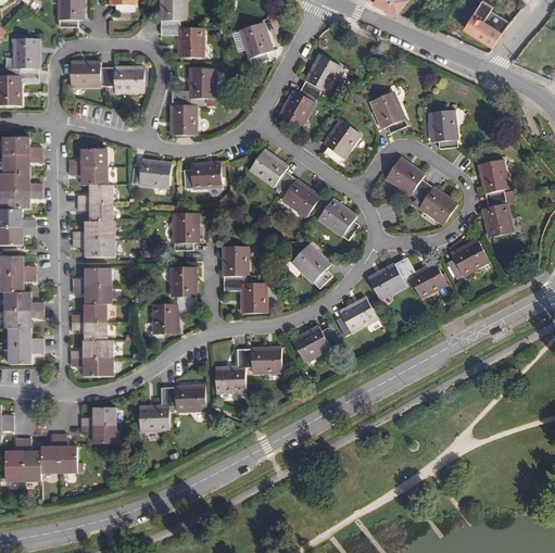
[(83,19),(83,0),(58,0),(60,26),(77,25),(77,19),(83,19)]
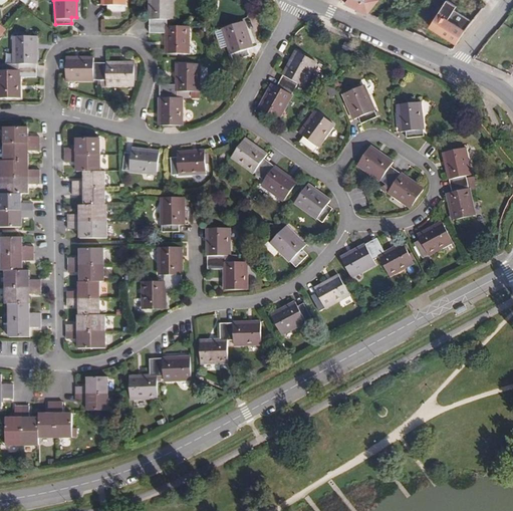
[(123,9),(123,0),(102,0),(102,2),(106,2),(106,9),(123,9)]
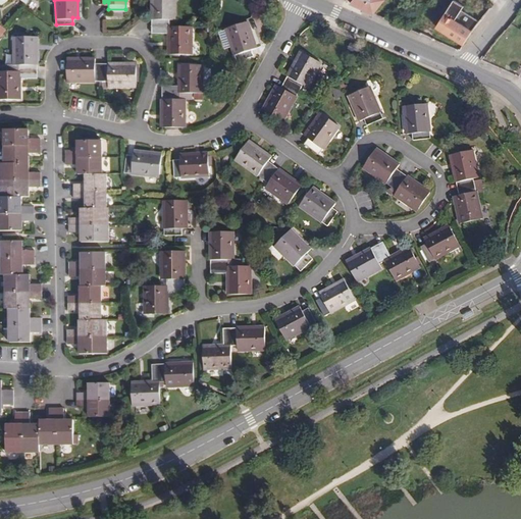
[(151,0),(151,23),(167,24),(168,17),(173,17),(172,0),(151,0)]
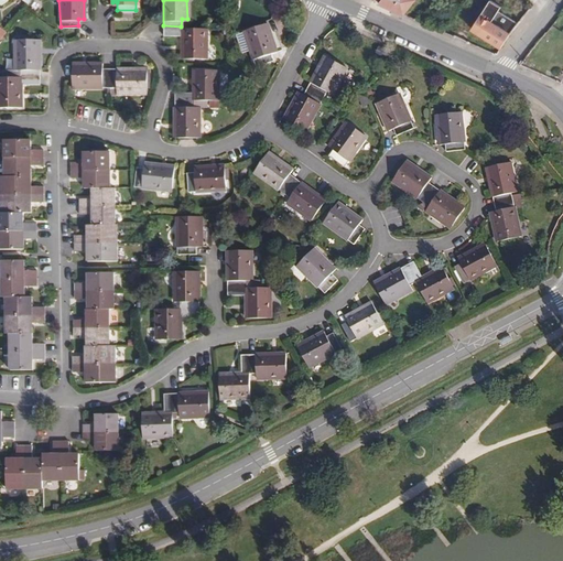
[(378,0),(403,11),(412,0),(378,0)]
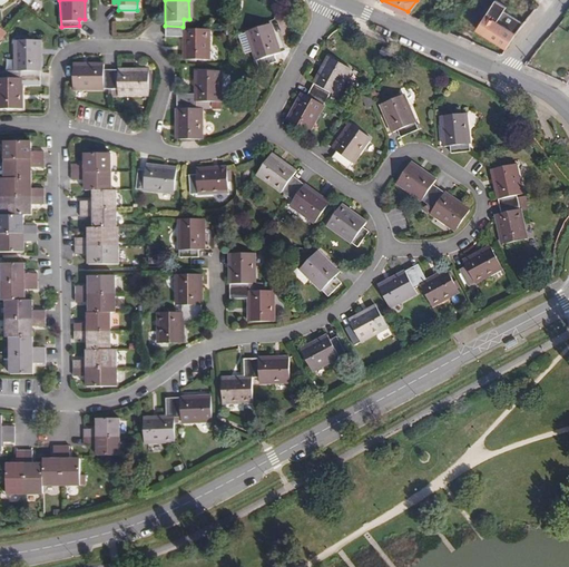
[(469,0),(454,18),(466,28),(488,0),(469,0)]
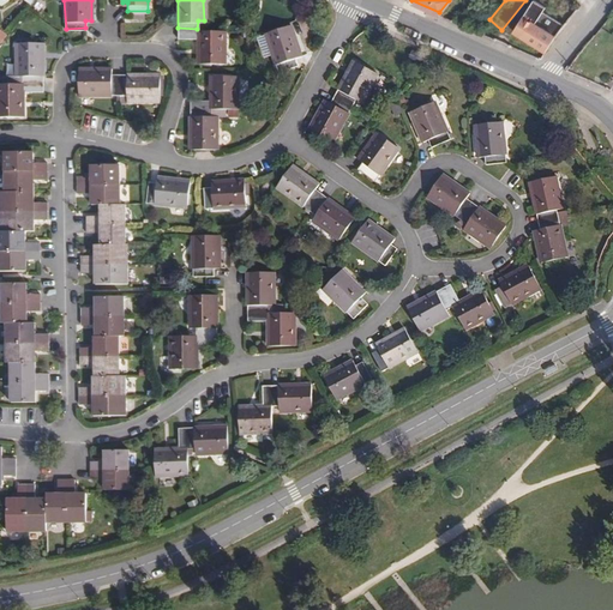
[(545,48),(554,34),(558,28),(551,22),(544,30),(540,28),(546,20),(534,10),(517,31),(545,48)]
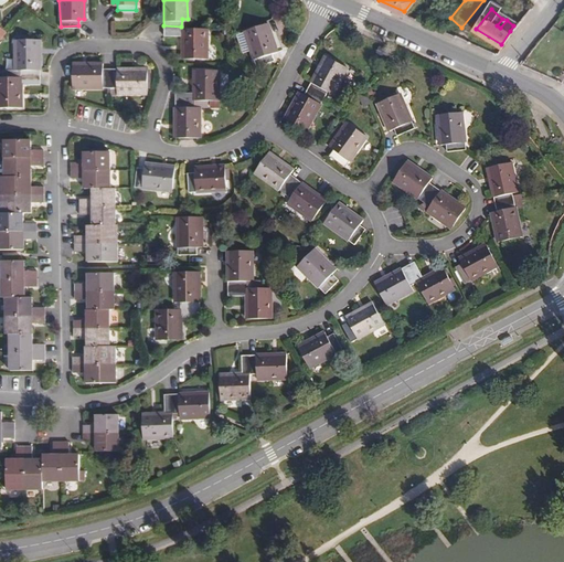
[(277,50),(267,21),(244,29),(256,64),(275,57),(272,52),(277,50)]
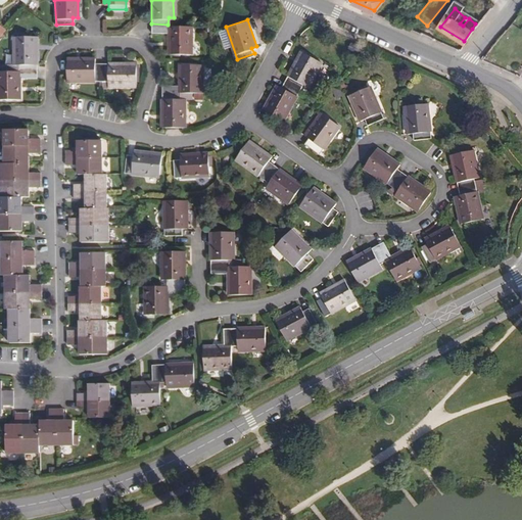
[(168,25),(151,24),(151,30),(169,30),(169,52),(191,52),(191,25),(168,25)]
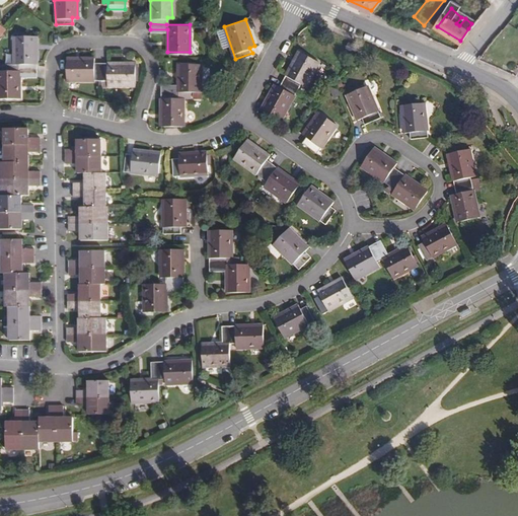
[(18,69),(35,69),(34,34),(13,34),(13,63),(18,63),(18,69)]
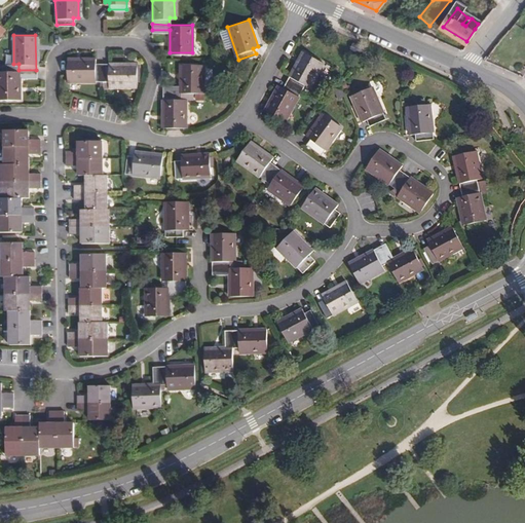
[(301,88),(306,91),(323,61),(303,50),(287,80),(301,88)]
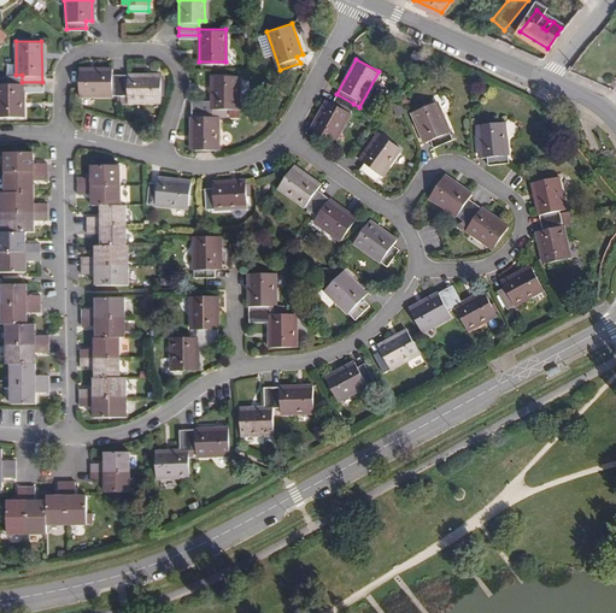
[(119,93),(119,74),(111,74),(111,66),(78,66),(80,94),(119,93)]
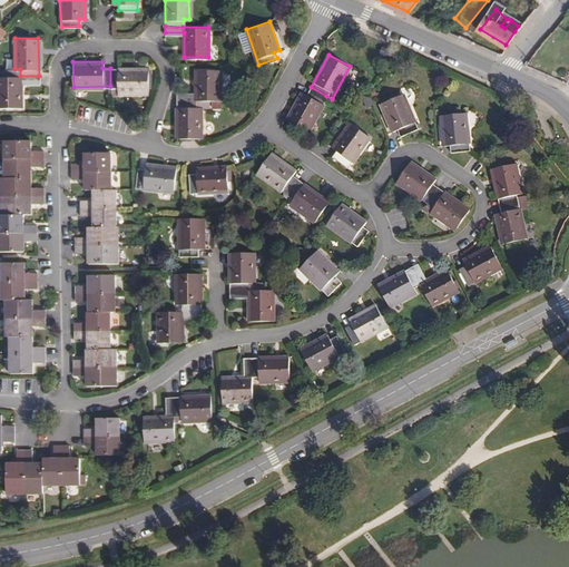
[(147,67),(110,68),(110,86),(110,91),(148,91),(147,67)]
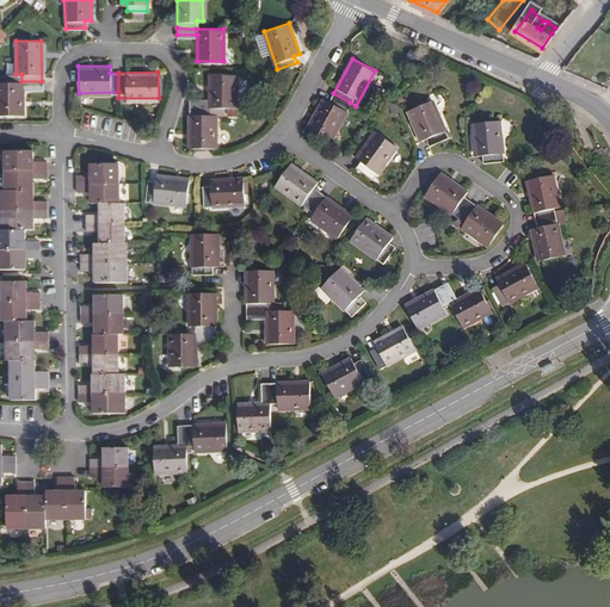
[(189,106),(225,106),(235,106),(235,73),(209,73),(208,98),(189,98),(189,106)]
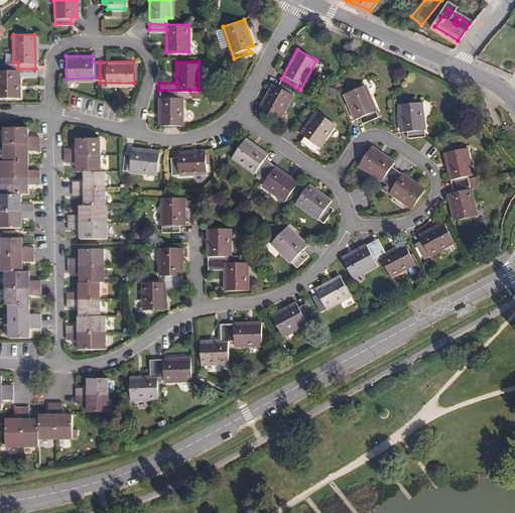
[(35,75),(35,69),(18,69),(0,69),(0,96),(18,96),(18,75),(35,75)]
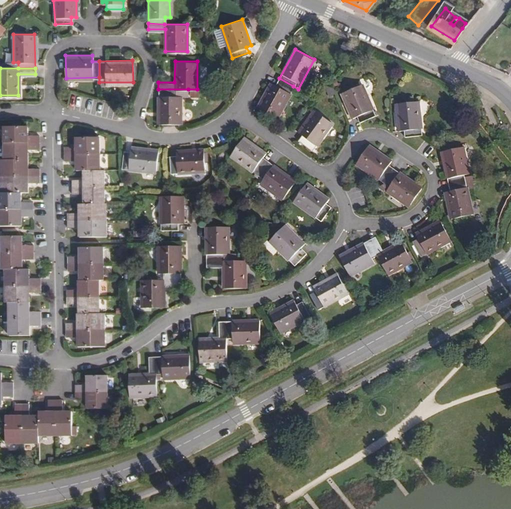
[(277,116),(293,86),(279,78),(275,84),(271,82),(258,106),(277,116)]
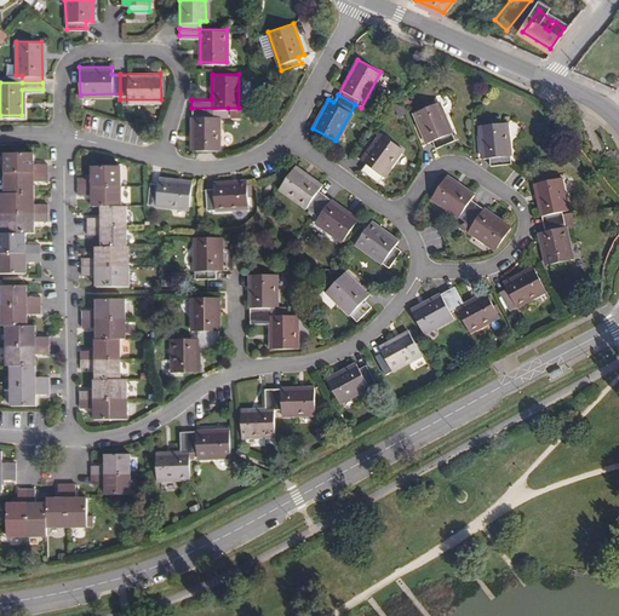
[(456,138),(439,101),(414,110),(428,142),(434,139),(436,147),(456,138)]
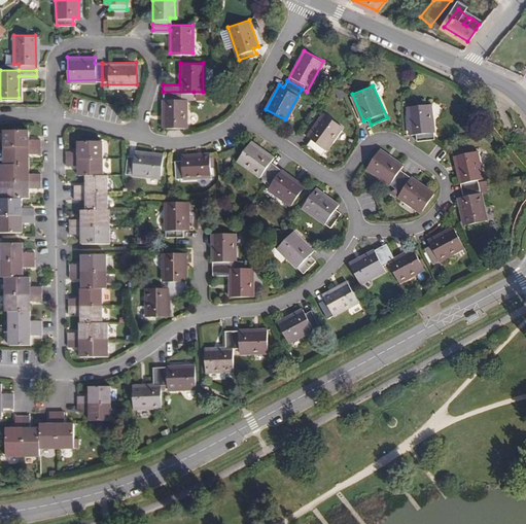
[(194,97),(194,92),(163,92),(164,126),(185,127),(185,98),(194,97)]
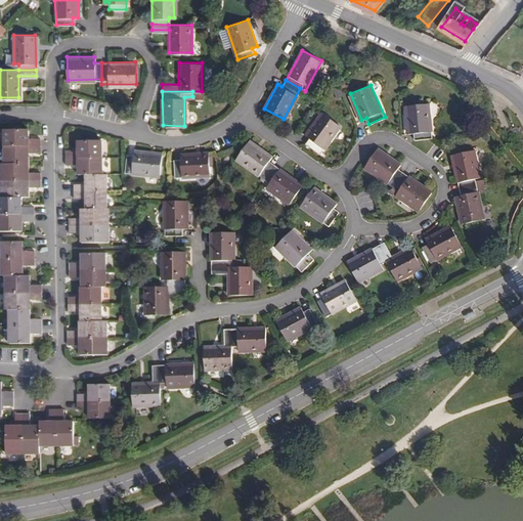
[(432,137),(429,102),(406,105),(409,132),(415,132),(415,139),(432,137)]
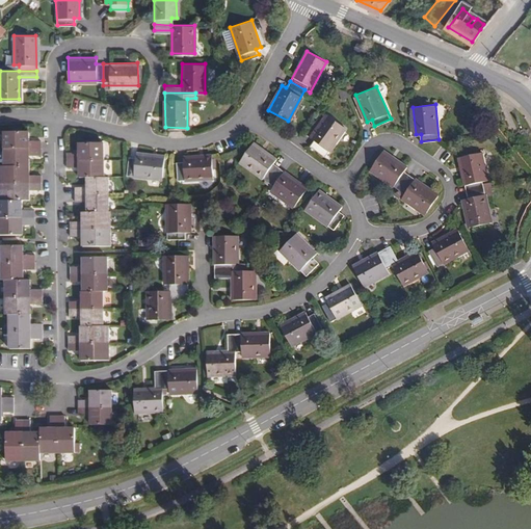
[(346,127),(327,113),(311,136),(315,139),(311,146),(324,156),(346,127)]
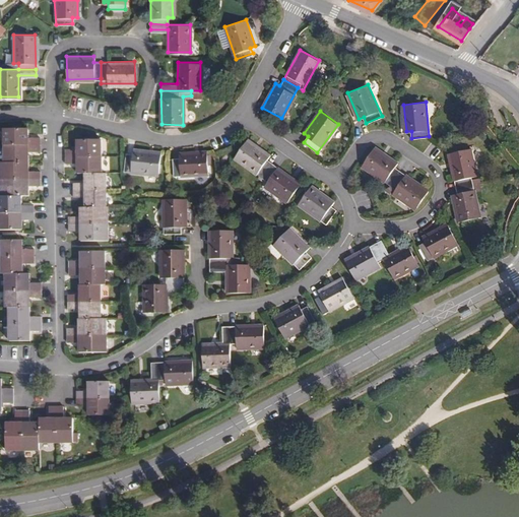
[(2,127),(2,144),(38,144),(38,136),(25,136),(25,127),(2,127)]
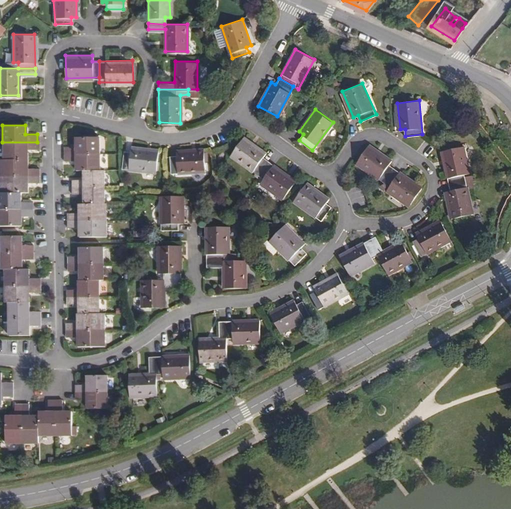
[(63,146),(63,154),(99,153),(98,136),(75,137),(75,146),(63,146)]
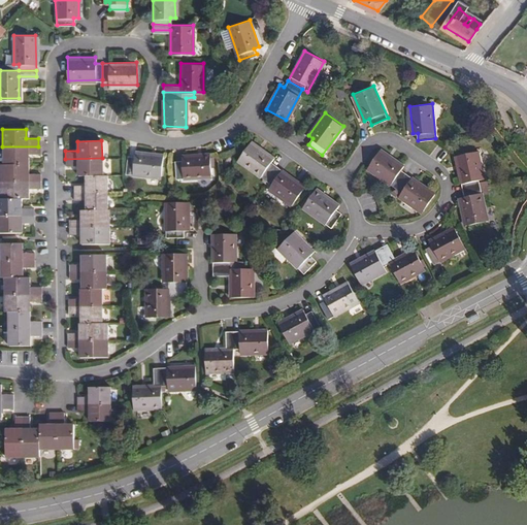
[(237,159),(265,179),(276,165),(271,161),(274,158),(251,140),(237,159)]
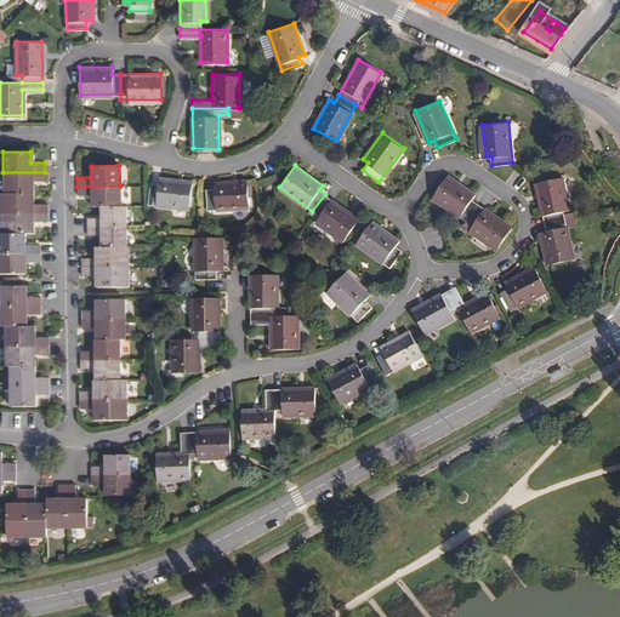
[(3,172),(3,193),(32,192),(32,181),(46,180),(45,172),(3,172)]
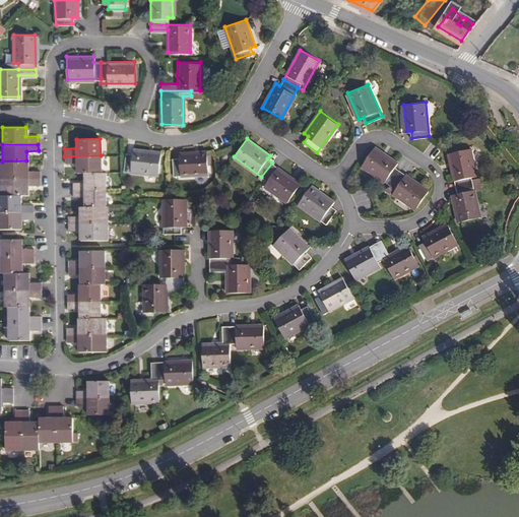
[(390,184),(400,171),(395,167),(398,163),(375,146),(363,166),(390,184)]
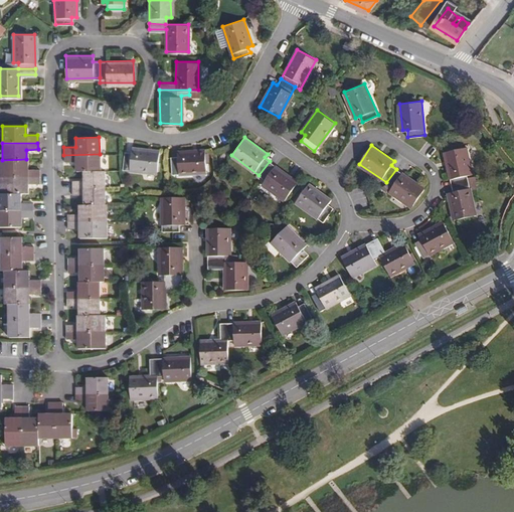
[(445,151),(452,184),(469,181),(467,174),(473,173),(467,146),(445,151)]
